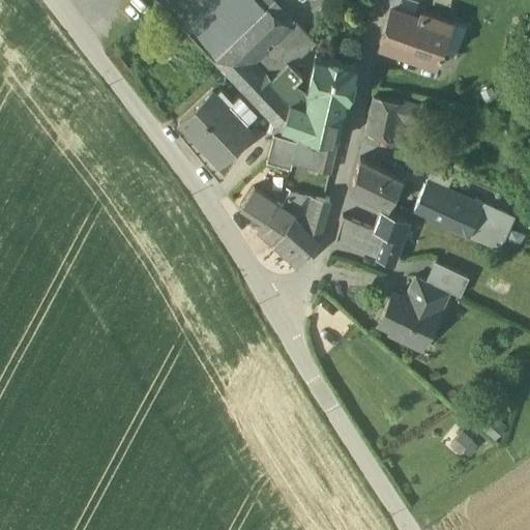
[(266,8),(258,0),(158,0),(213,57),(266,8)]
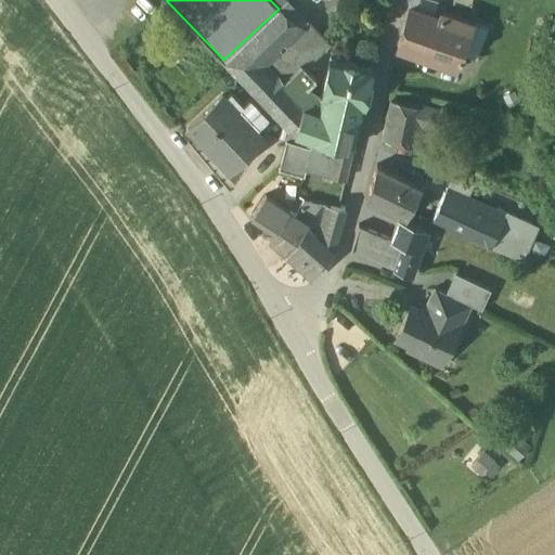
[(473,23),(443,12),(440,17),(408,8),(398,48),(455,68),(459,59),(462,60),(463,56),(461,55),(473,23)]
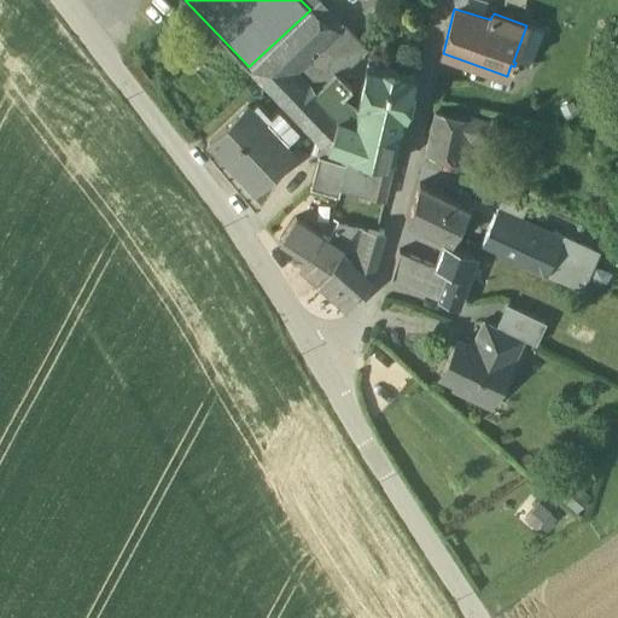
[(338,120),(291,69),(336,28),(310,10),(249,66),(321,141),(324,143),(337,147),(349,152),(355,123),(338,120)]
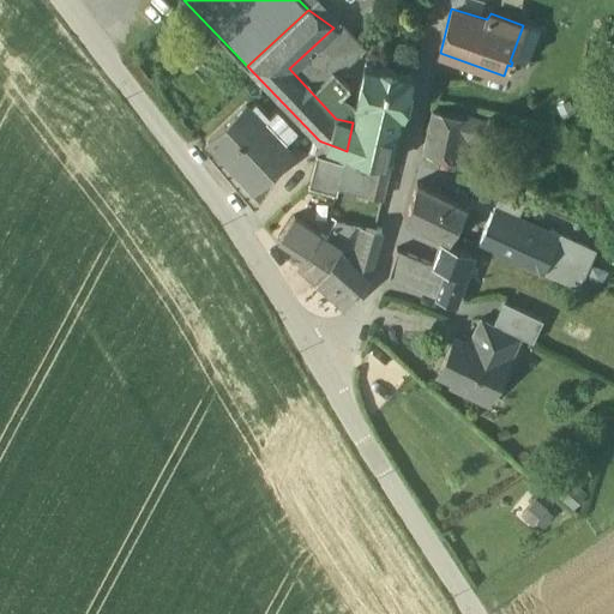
[(540,32),(523,25),(510,61),(527,67),(540,32)]
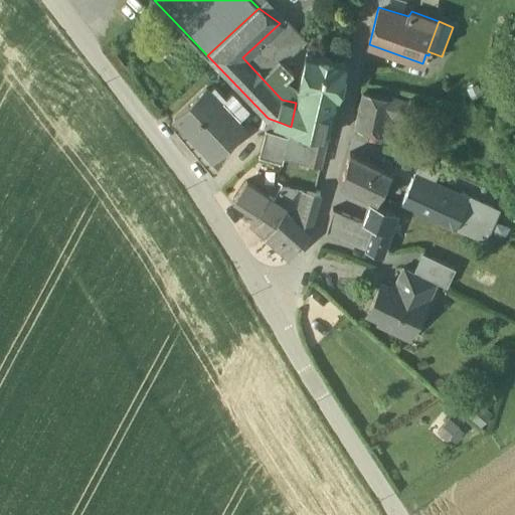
[(294,72),(283,62),(299,44),(280,23),(242,57),(282,100),(296,103),(302,74),(294,72)]
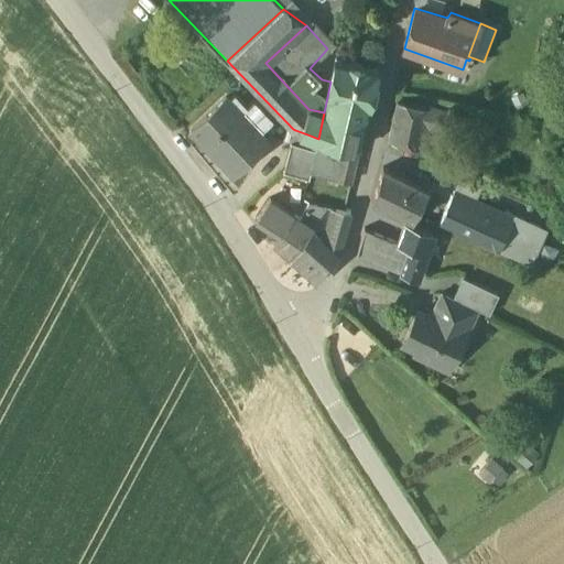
[(378,69),(336,58),(331,82),(324,112),(318,139),(329,142),(331,143),(343,145),(359,150),(378,69)]
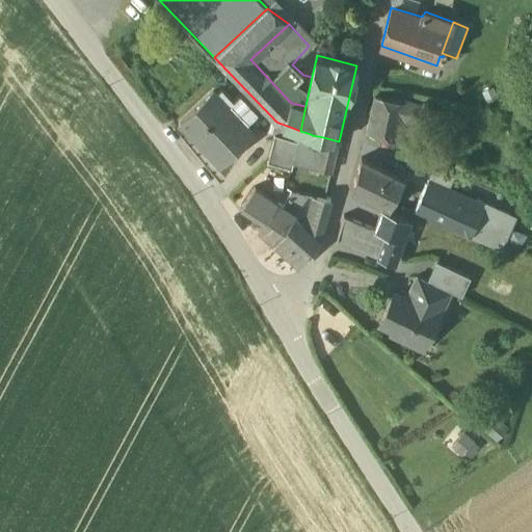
[(253,133),(212,90),(179,122),(219,164),(253,133)]
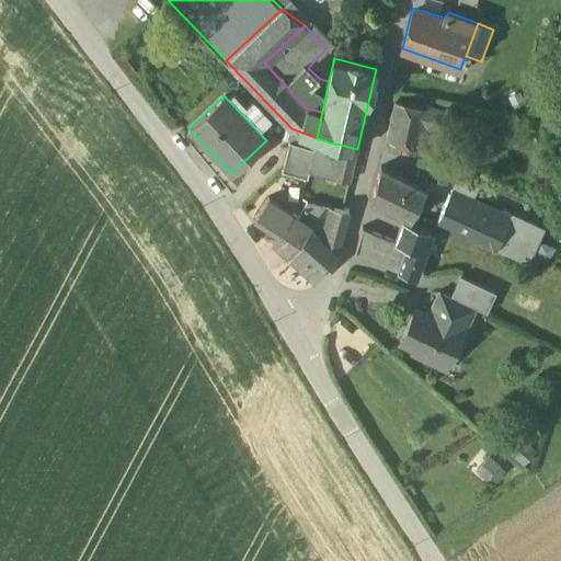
[(427,109),(396,101),(386,140),(419,148),(427,109)]
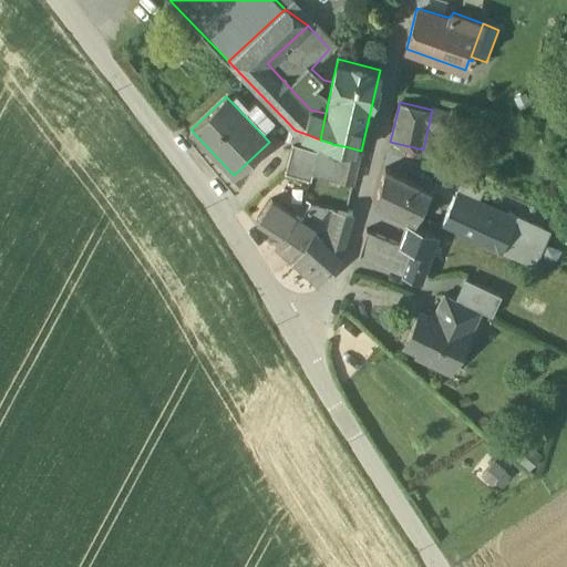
[(451,114),(432,110),(423,150),(436,153),(447,132),(451,114)]
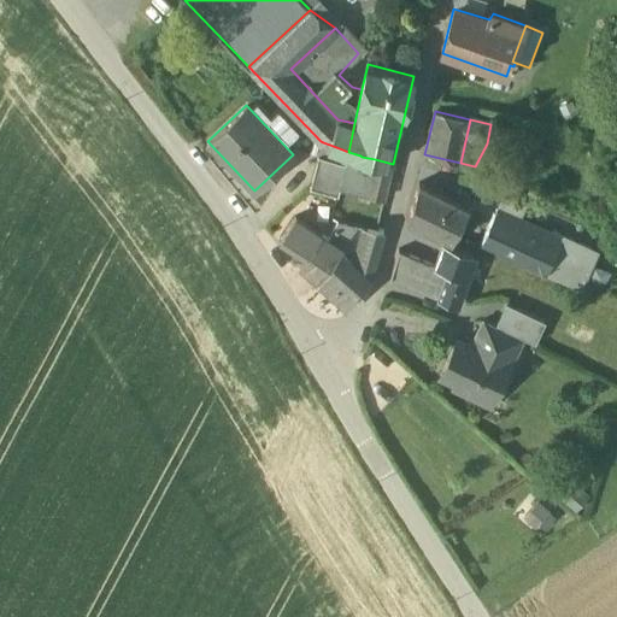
[(336,147),(323,142),(319,156),(331,159),(336,147)]
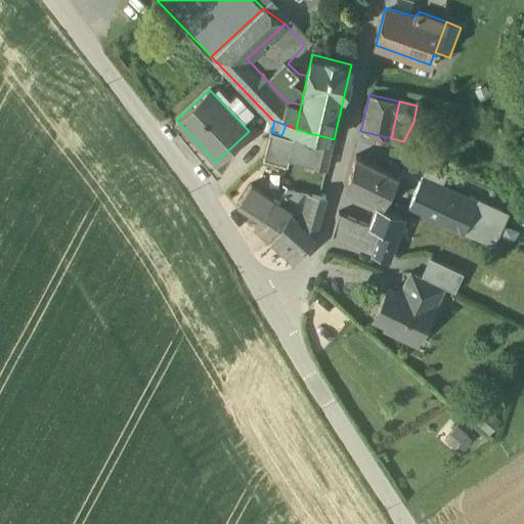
[(296,129),(286,125),(281,135),(294,139),(288,161),(325,171),(334,139),(318,135),(314,151),(302,147),(306,132),(296,129)]
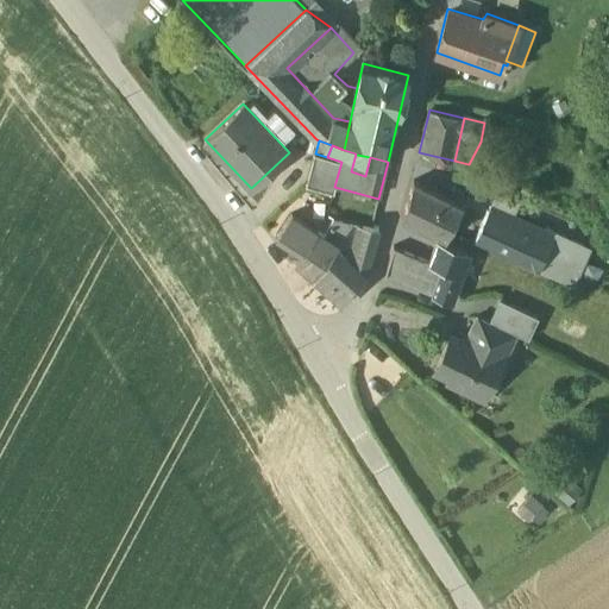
[(327,157),(315,154),(306,186),(333,193),(334,187),(341,162),(327,157)]
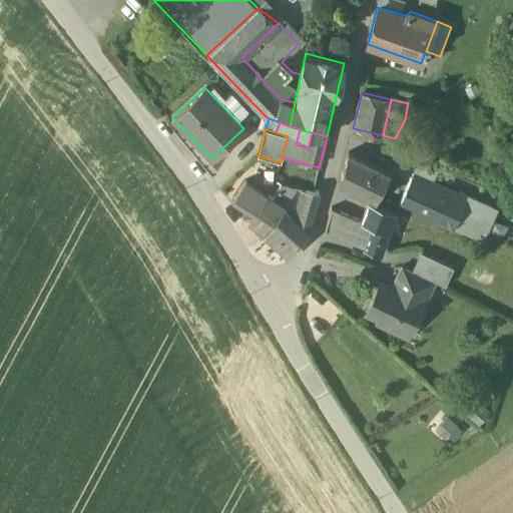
[(389,174),(348,153),(339,182),(375,202),(389,174)]
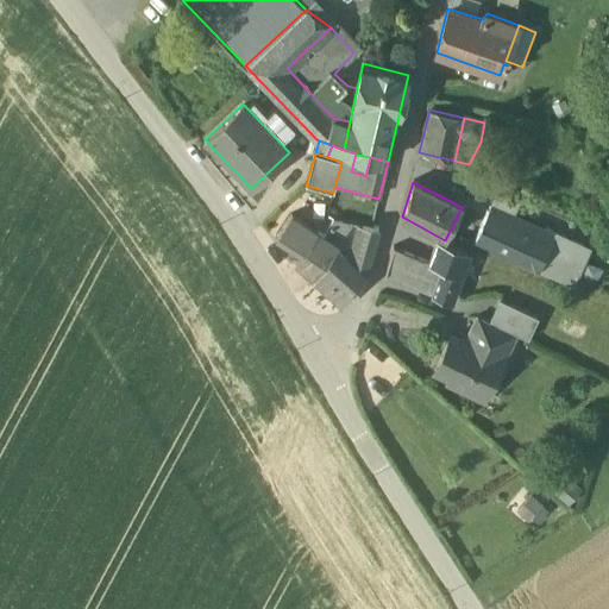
[(497,194),(493,205),(547,230),(556,214),(556,213),(497,194)]
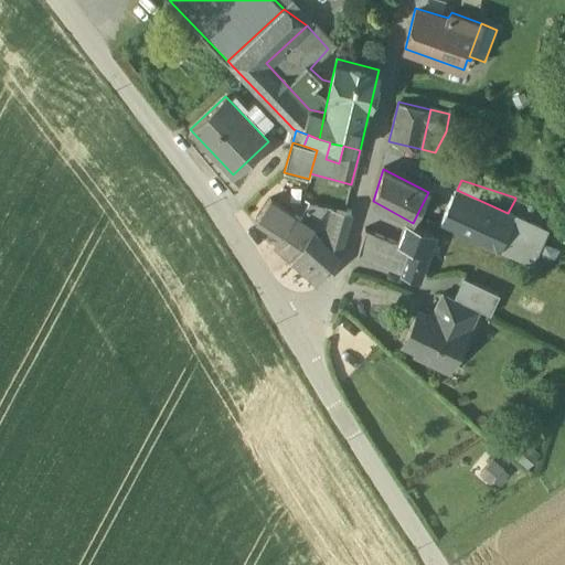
[(457,190),(452,200),(483,214),(503,223),(508,213),(457,190)]
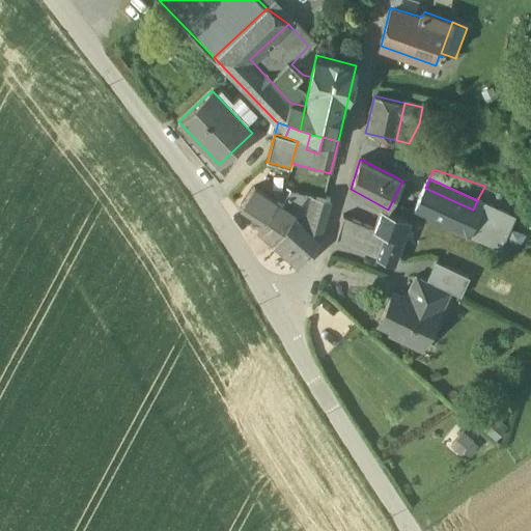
[(277,201),(254,187),(241,205),(263,220),(277,201)]
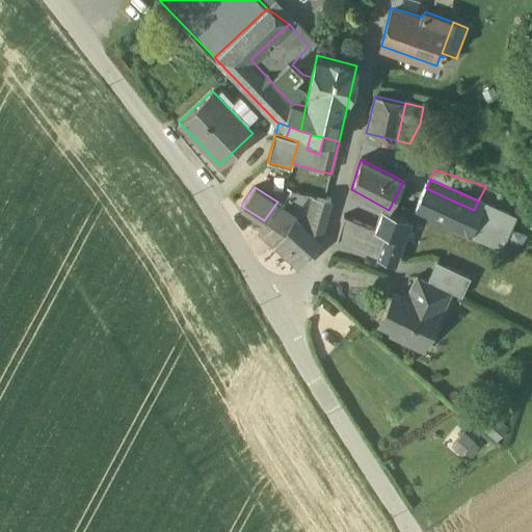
[(455,202),(426,188),(416,209),(446,222),(455,202)]
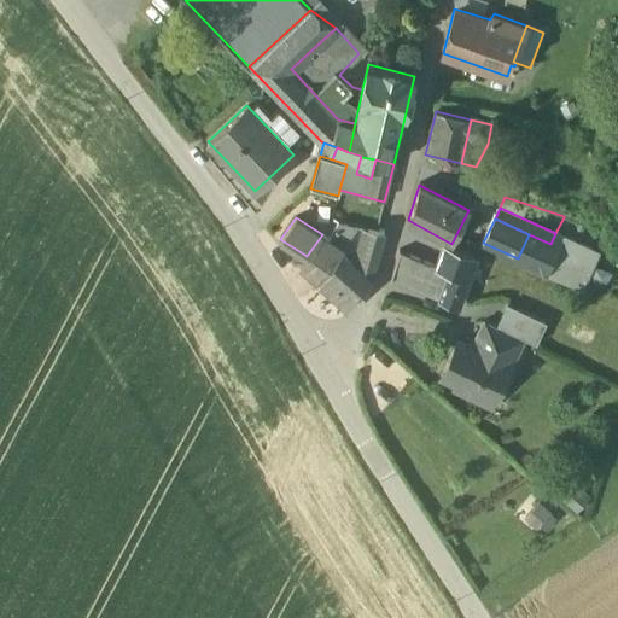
[(357,227),(338,222),(328,239),(343,249),(357,227)]
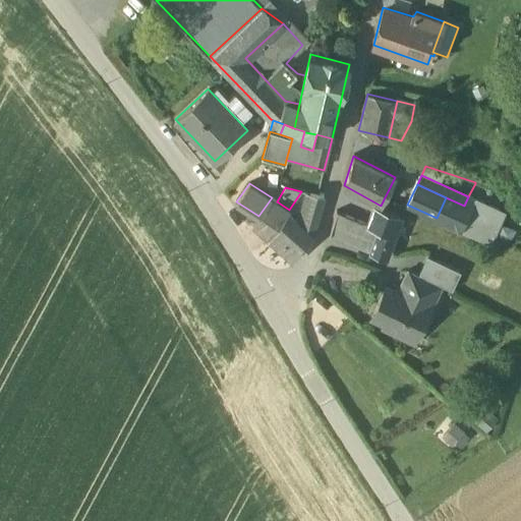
[(324,196),(309,193),(304,212),(315,224),(324,196)]
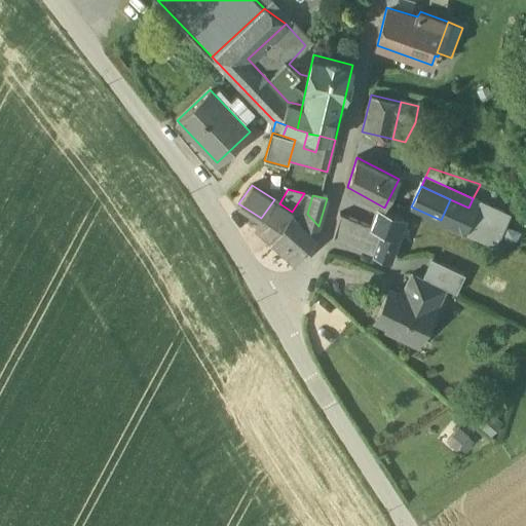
[(508,214),(473,198),(468,208),(459,228),(495,245),(508,214)]
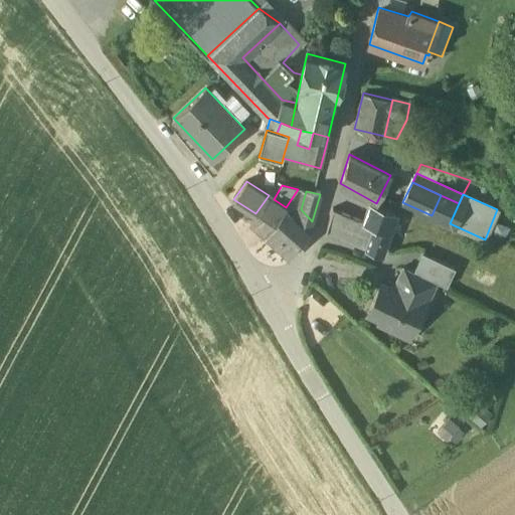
[(255,213),(250,222),(266,237),(284,211),(286,207),(274,199),(269,195),(255,213)]
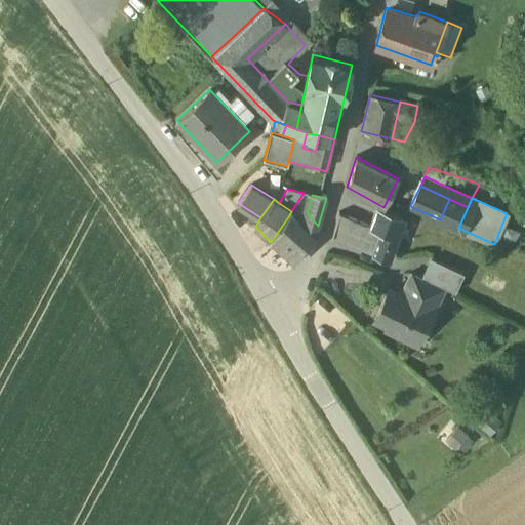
[(468,207),(449,199),(440,219),(458,228),(468,207)]
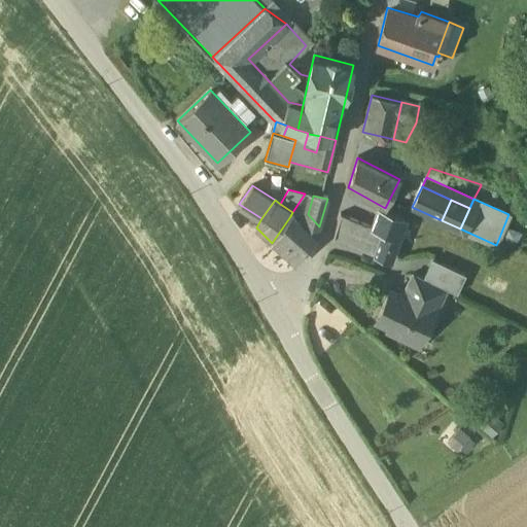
[(403,217),(378,208),(371,226),(340,214),(332,239),(377,256),(384,234),(396,238),(403,217)]
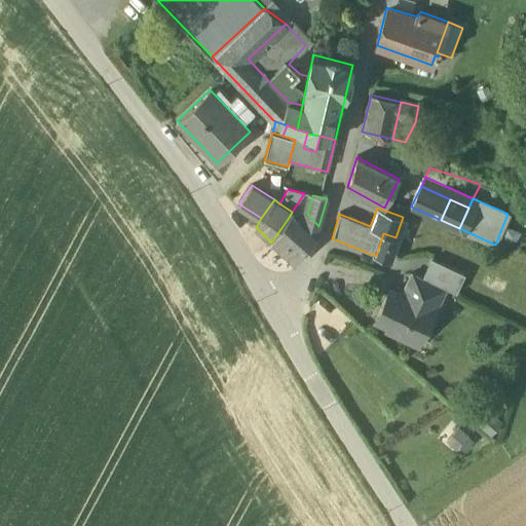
[(318,226),(307,214),(303,228),(314,238),(318,226)]
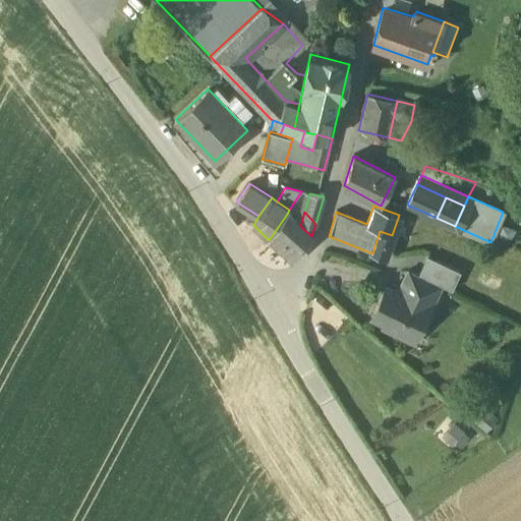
[(300,226),(287,214),(269,240),(293,262),(311,236),(300,226)]
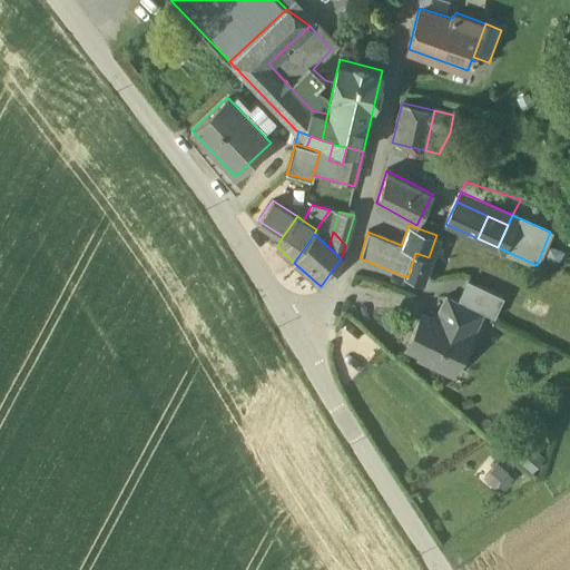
[(429,257),(415,253),(408,277),(420,283),(429,257)]
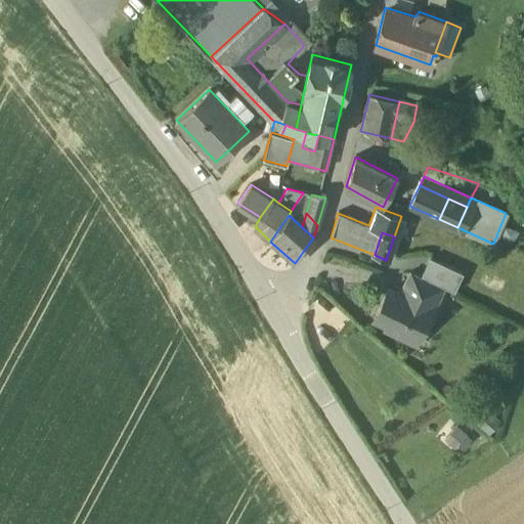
[(463,273),(430,259),(422,276),(453,292),(463,273)]
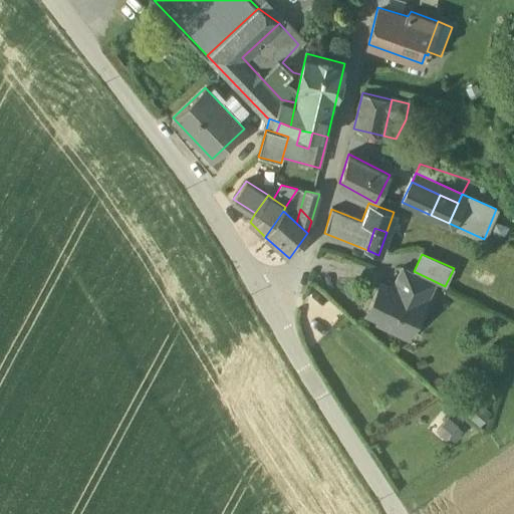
[(414,271),(405,267),(403,267),(395,285),(426,300),(435,281),(414,271)]
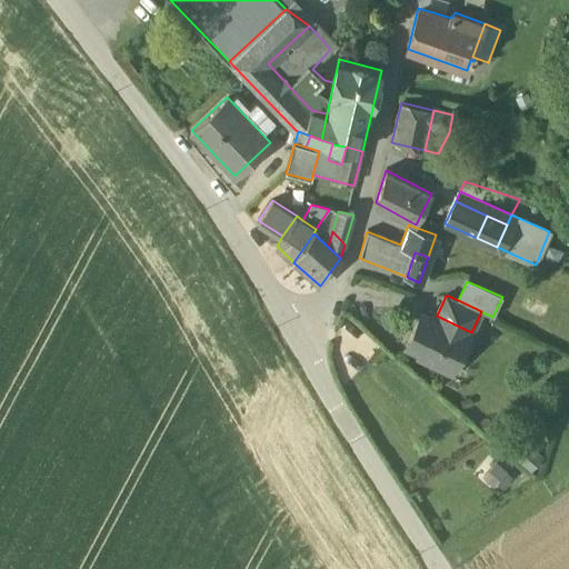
[(471,332),(437,316),(429,318),(420,315),(406,347),(420,353),(418,358),(443,369),(450,357),(457,360),(471,332)]
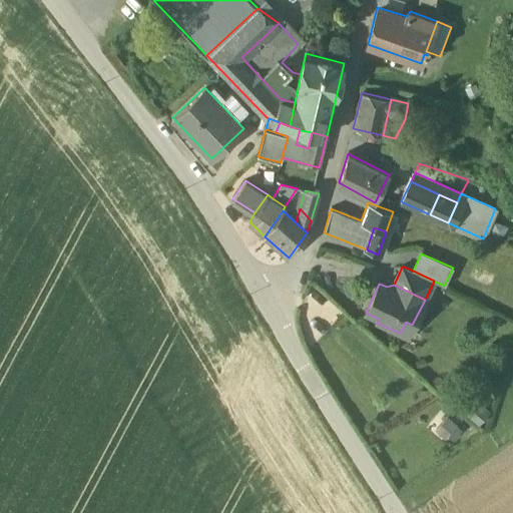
[(489,413),(478,403),(468,416),(479,425),(489,413)]
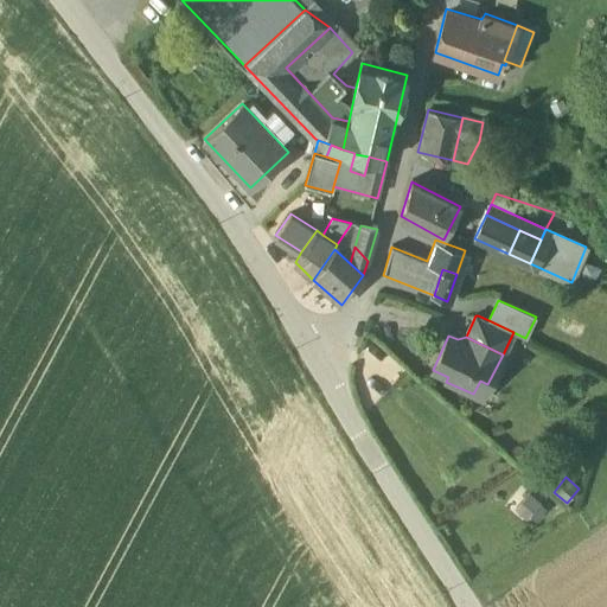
[(516,511),(526,521),(540,503),(529,494),(516,511)]
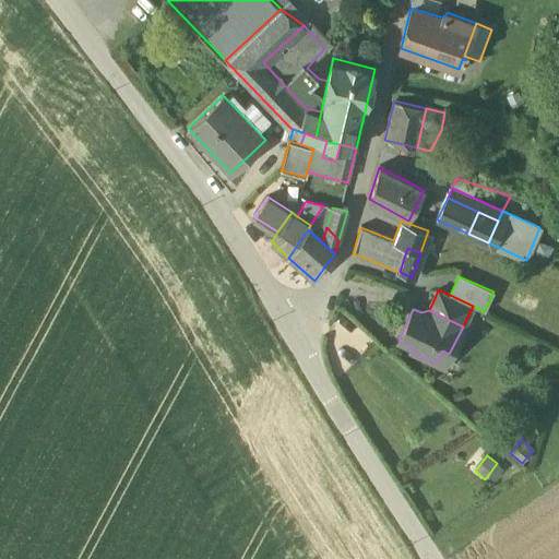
All buildings are outlined.
